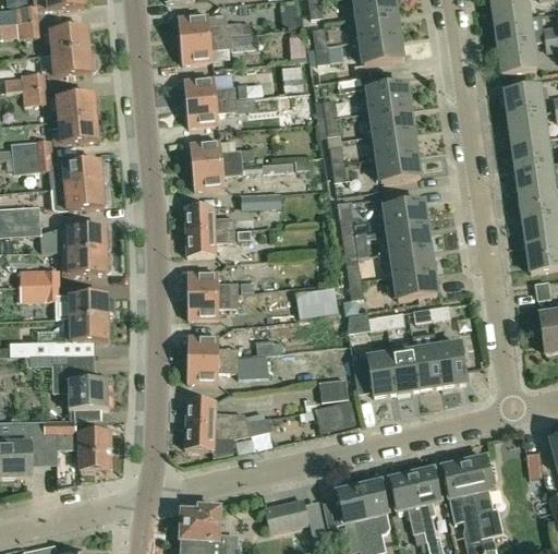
[(85,7),(84,0),(34,0),(35,8),(38,8),(38,11),(85,7)]
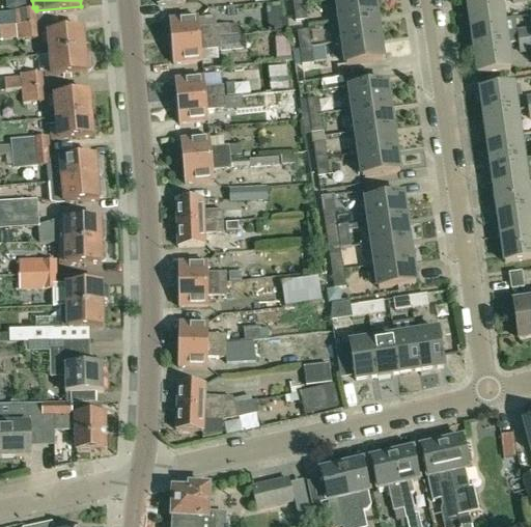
[(305,0),(292,1),(295,19),(307,17),(305,0)]
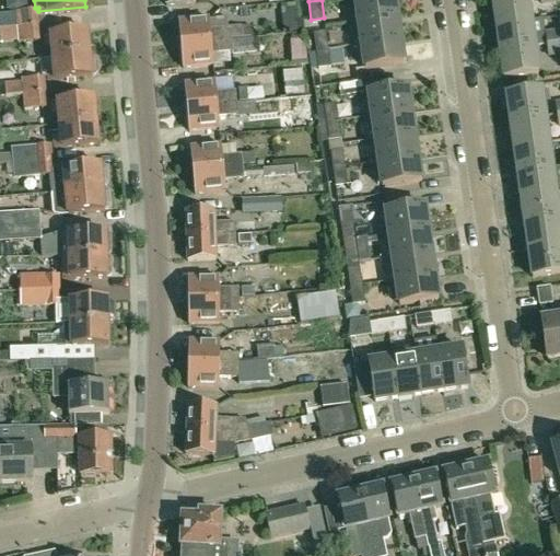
[(357,0),(359,19),(397,13),(395,0),(357,0)]
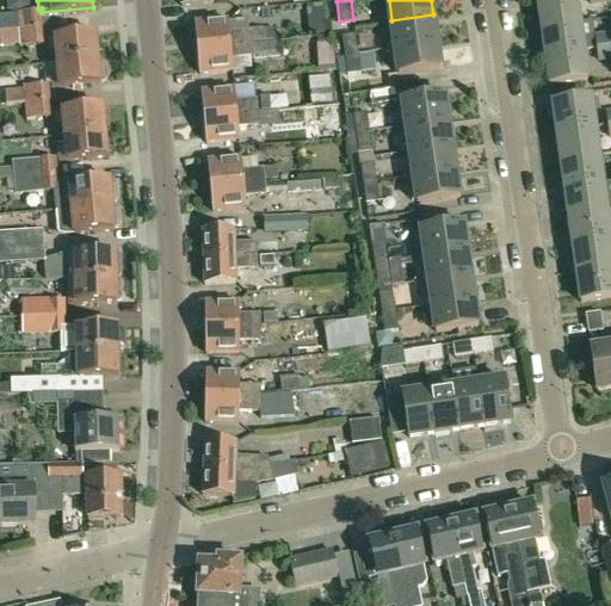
[(538,0),(542,24),(580,19),(576,0),(538,0)]
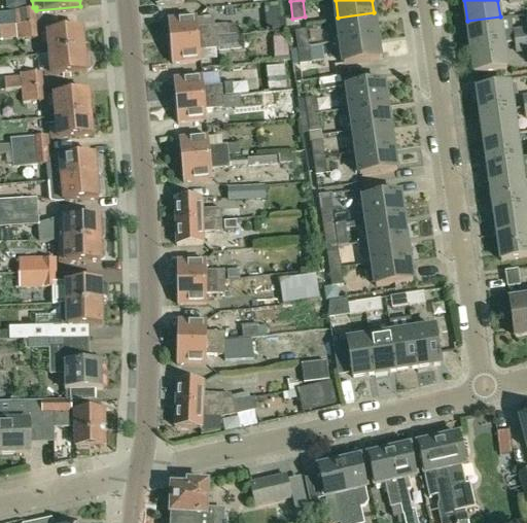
[(0,25),(37,21),(36,10),(36,7),(33,7),(21,8),(22,11),(14,11),(0,12),(0,25)]
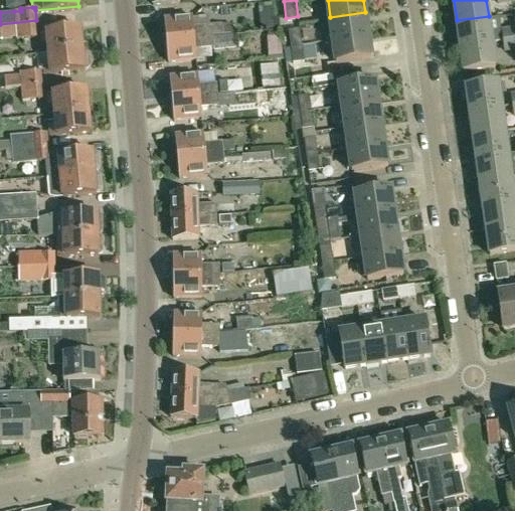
[(330,17),(333,38),(368,33),(365,12),(330,17)]
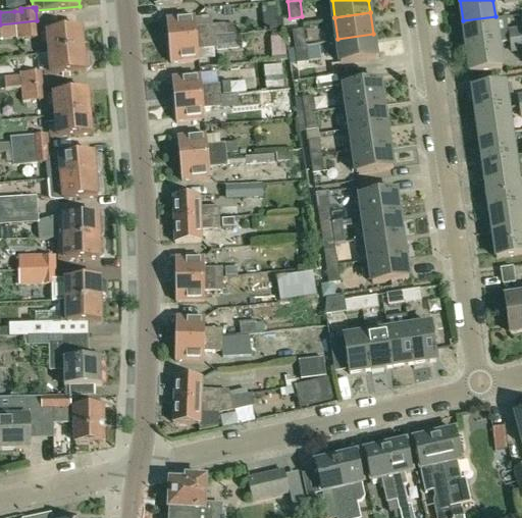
[(224,21),(205,23),(205,27),(197,27),(196,14),(168,16),(169,39),(206,36),(215,35),(215,34),(216,34),(225,33),(224,21)]
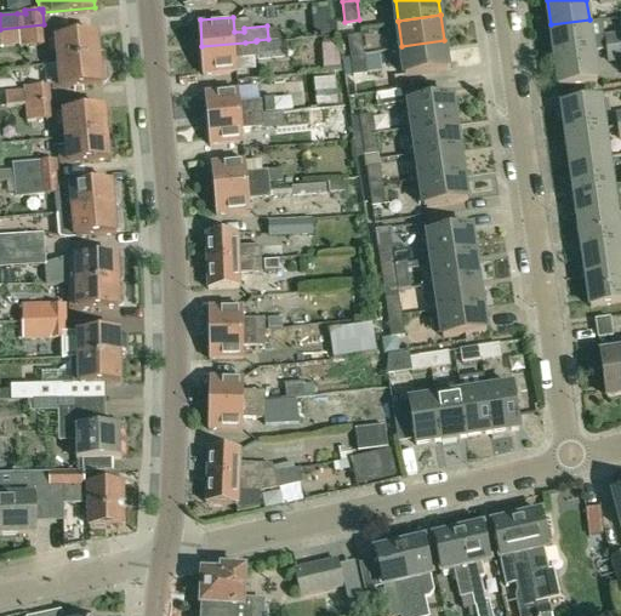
[(600,18),(551,24),(554,53),(620,43),(620,30),(603,33),(600,18)]
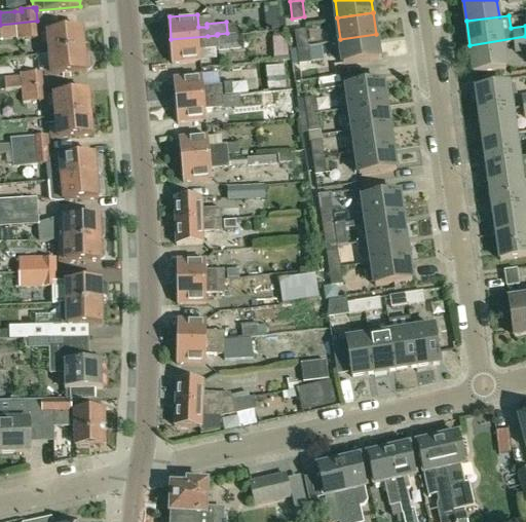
[(37,21),(0,25),(0,31),(1,37),(17,35),(24,34),(24,37),(39,36),(37,21)]
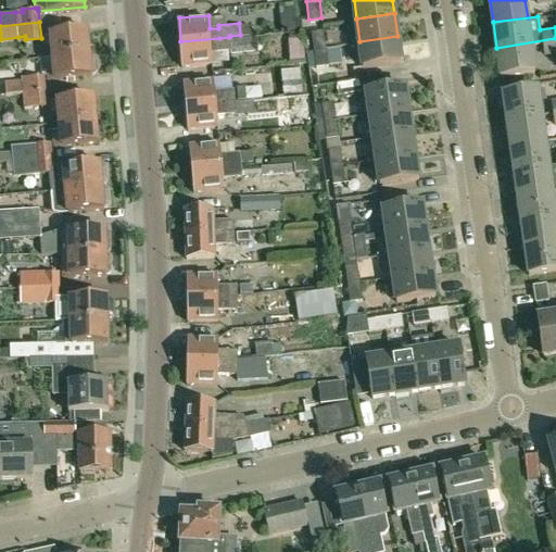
[(52,44),(53,54),(88,50),(87,27),(43,32),(45,44),(52,44)]
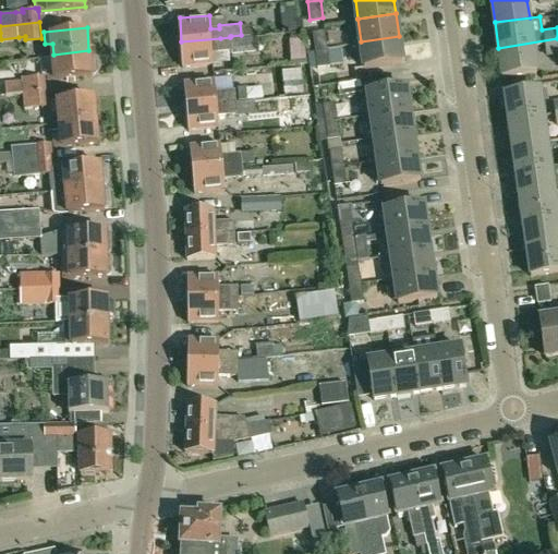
[(314,47),(327,46),(324,28),(312,31),(314,47)]
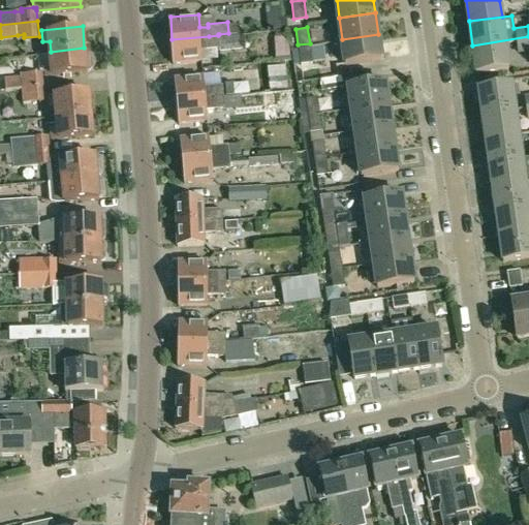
[(243,45),(242,42),(241,32),(241,31),(228,33),(219,34),(221,48),(243,45)]
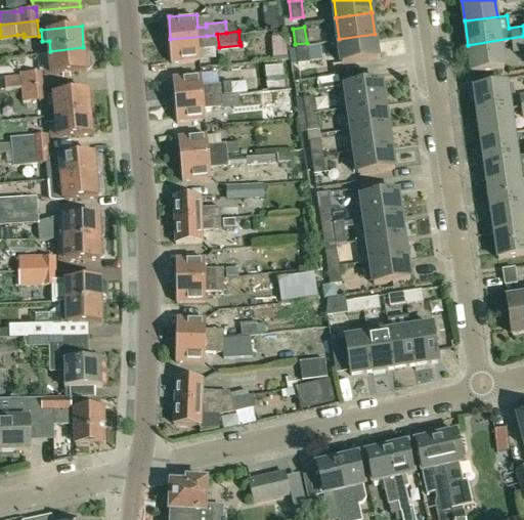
[(375,34),(339,39),(341,60),(378,56),(375,34)]
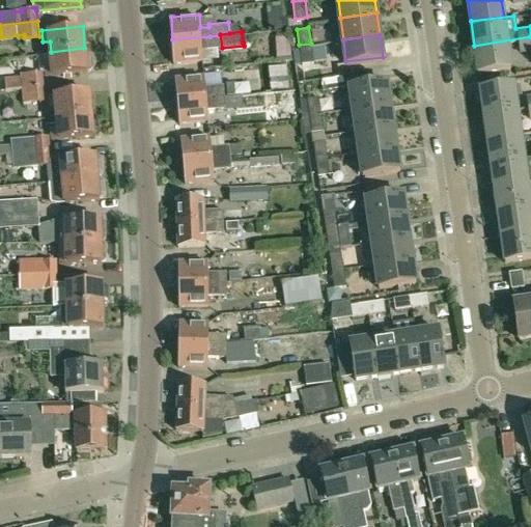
[(210,36),(172,39),(174,61),(202,59),(201,46),(211,46),(212,57),(218,56),(218,47),(220,46),(219,35),(210,36)]
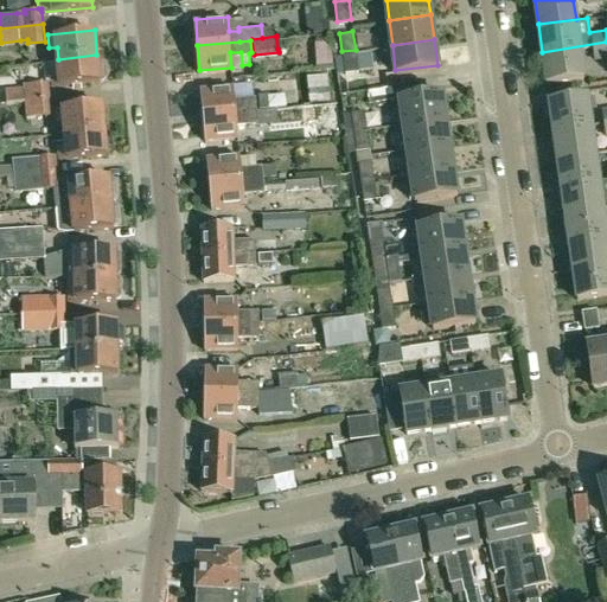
[(606,43),(592,45),(594,59),(606,56),(606,43)]
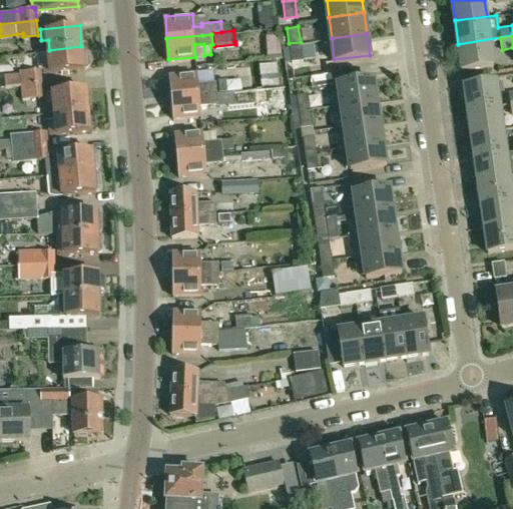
[(493,63),(490,39),(459,44),(462,68),(493,63)]
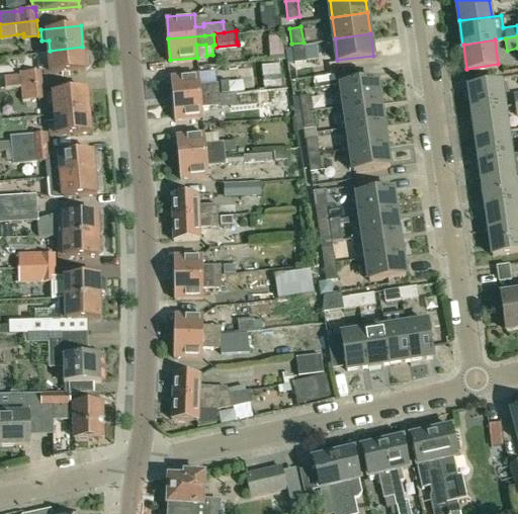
[(304,43),(291,44),(294,61),(306,59),(304,43)]
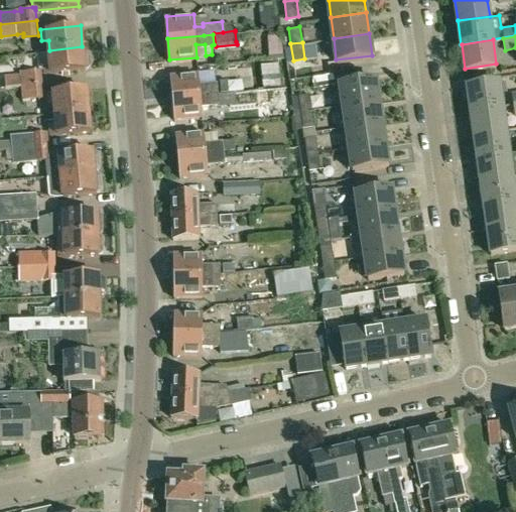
[(84,69),(84,67),(87,67),(90,64),(88,50),(86,47),(83,48),(82,46),(49,50),(37,51),(39,68),(44,67),(45,72),(84,69)]
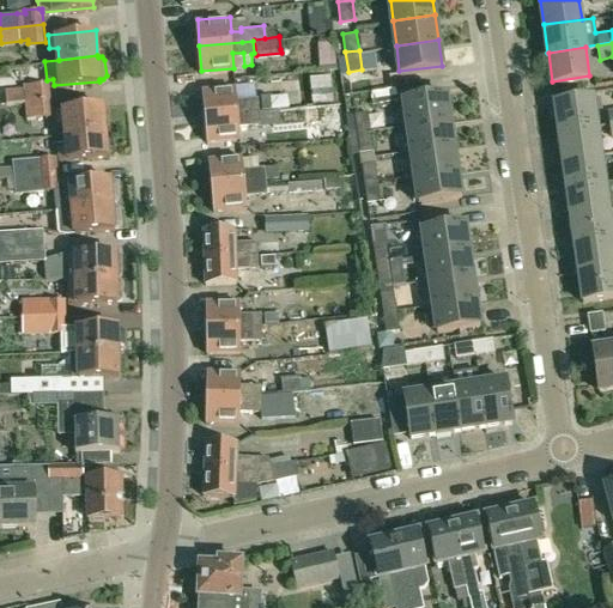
[(25,101),(50,97),(49,81),(24,83),(24,86),(5,87),(6,99),(6,103),(25,101)]
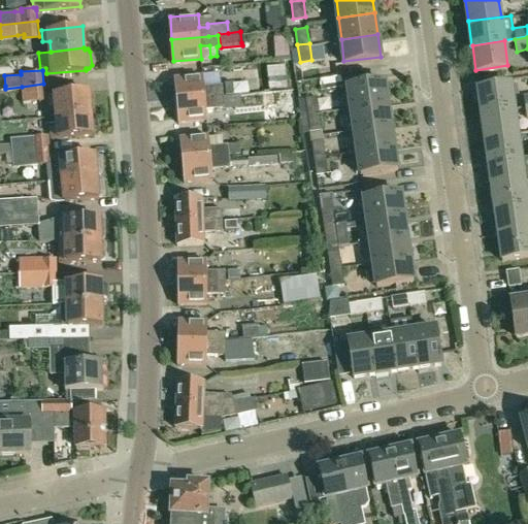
[(342,85),(341,73),(319,76),(321,88),(342,85)]
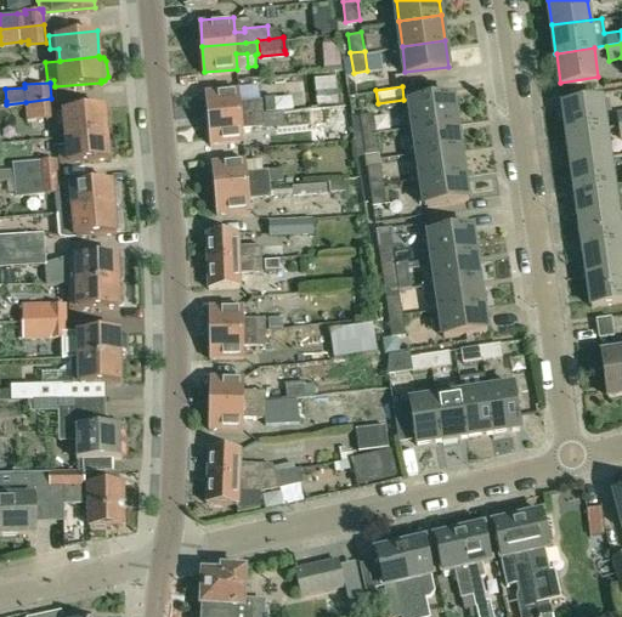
[(241,102),(239,88),(207,91),(208,117),(264,112),(264,111),(263,97),(250,98),(250,101),(241,102)]
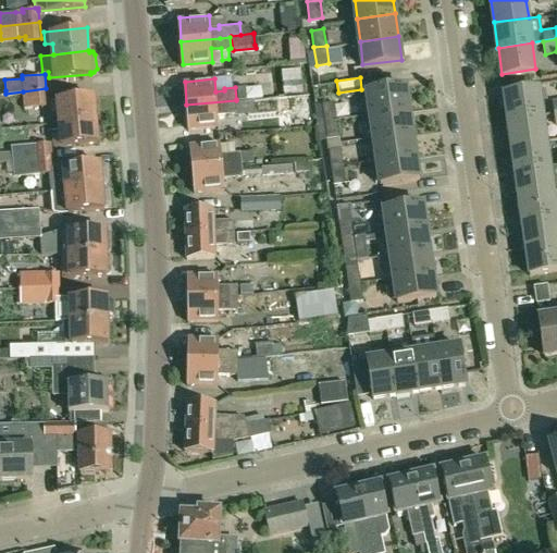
[(367,89),(370,112),(408,108),(405,84),(367,89)]
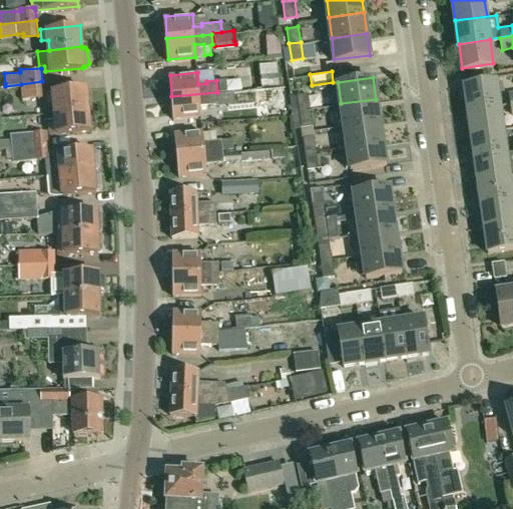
[(225,78),(217,78),(218,90),(226,89),(225,78)]
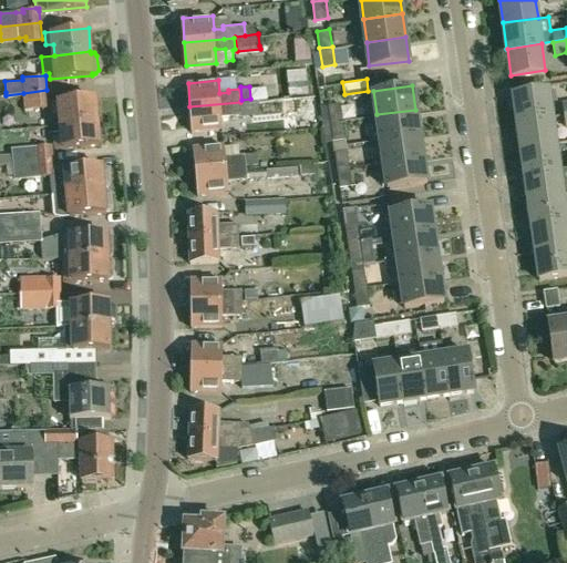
[(517,120),(552,115),(547,89),(513,93),(517,120)]
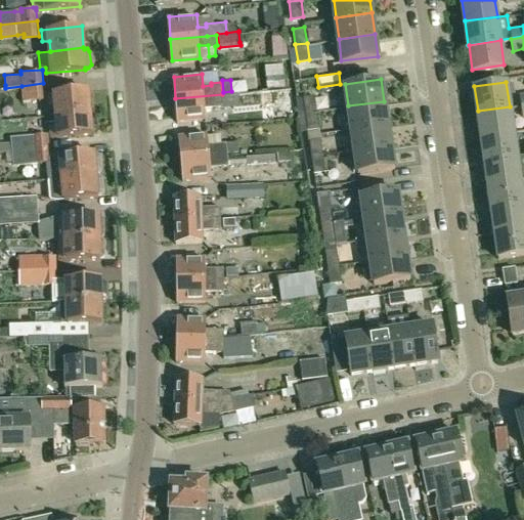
[(45,98),(43,83),(22,86),(23,100),(45,98)]
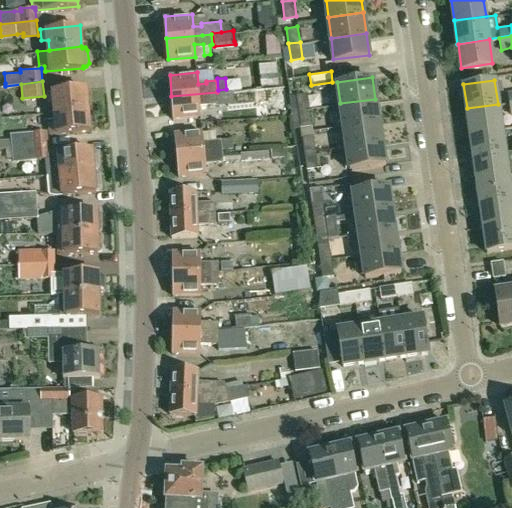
[(54,101),(55,111),(87,108),(85,86),(46,90),(47,101),(54,101)]
